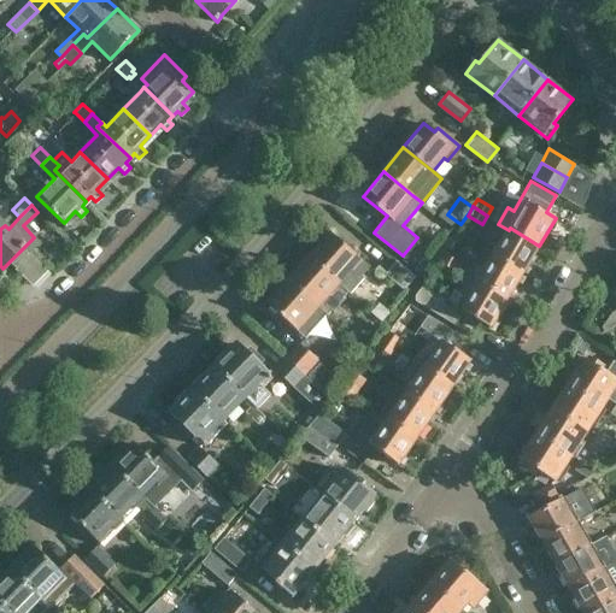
[(0,229),(5,225),(9,229),(19,217),(12,210),(1,222),(0,220),(0,229)]
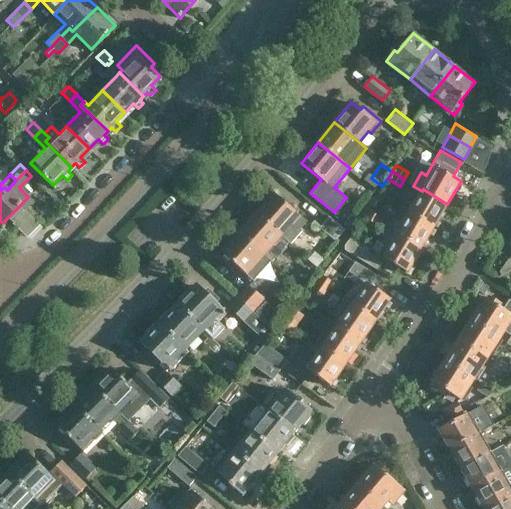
[(411,201),(406,210),(434,226),(447,204),(423,189),(422,191),(415,203),(411,201)]
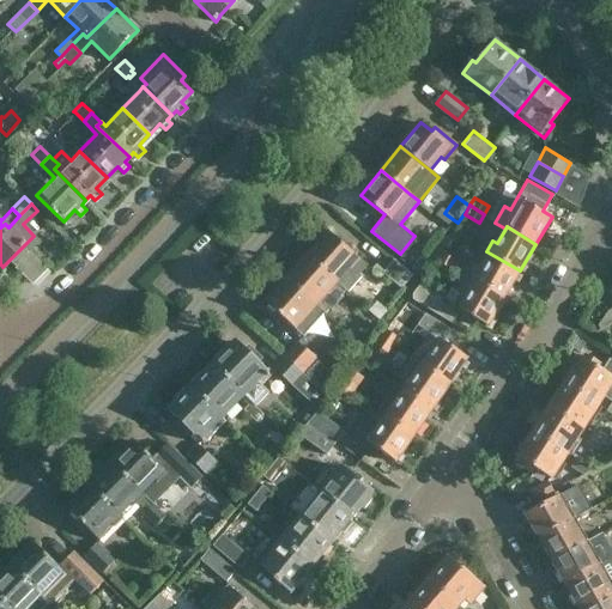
[(329,231),(308,255),(347,290),(359,275),(358,274),(367,265),(329,231)]
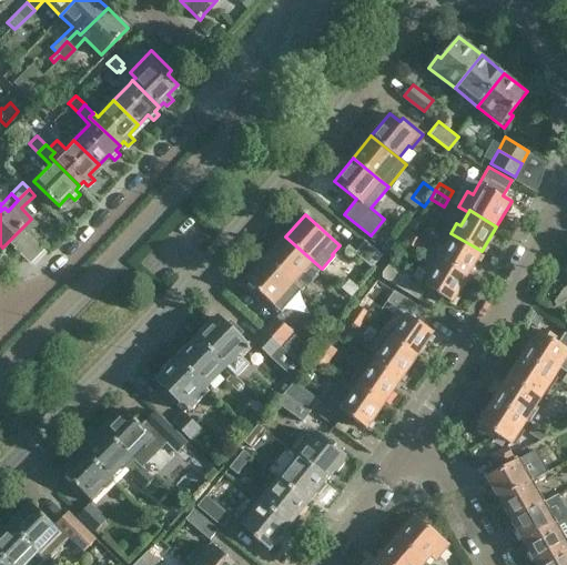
[(22,228),(9,241),(30,262),(43,249),(22,228)]
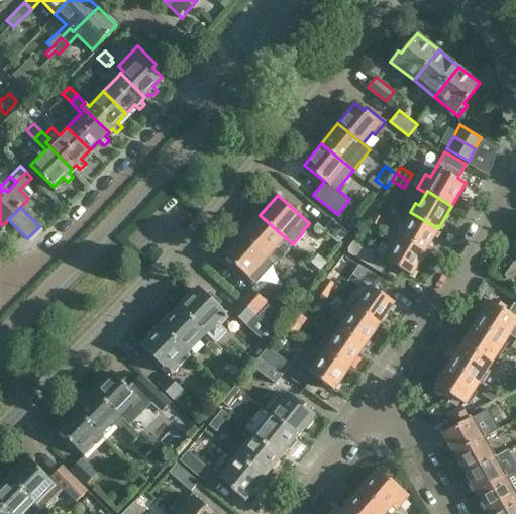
[(384,218),(372,211),(368,219),(379,225),(384,218)]
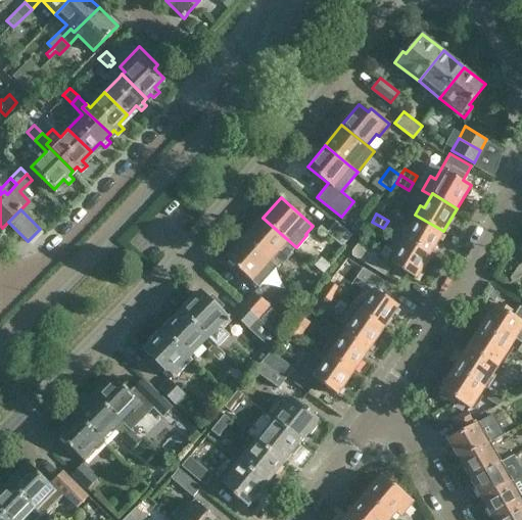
[(404,223),(396,235),(430,254),(443,231),(415,215),(409,225),(413,227),(413,228),(404,223)]
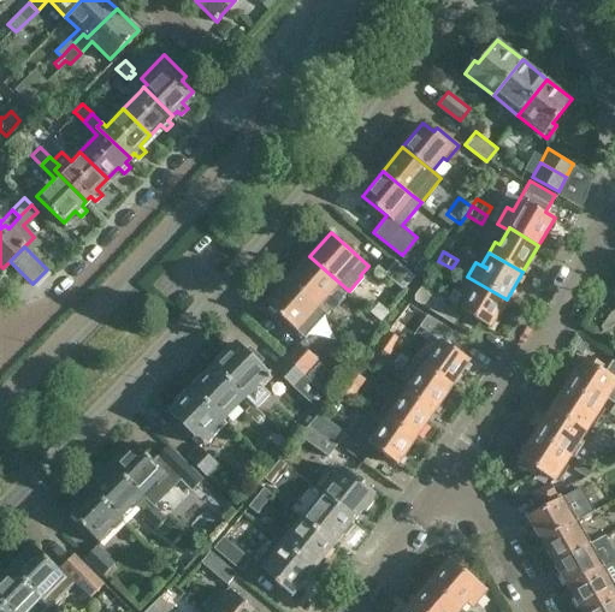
[(309,256),(289,280),(326,313),(330,309),(331,310),(344,296),(342,293),(346,290),(348,292),(349,291),(309,256)]
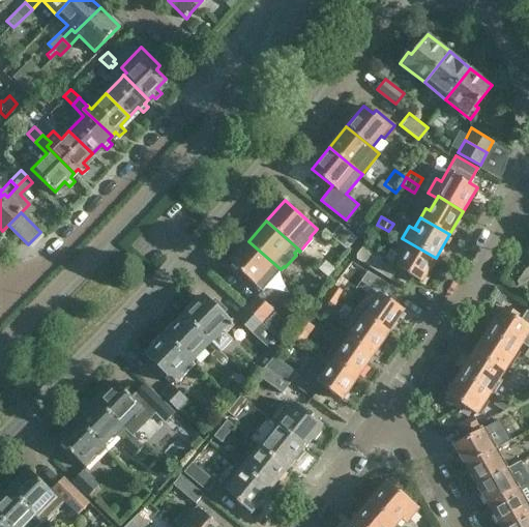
[(356,236),(340,223),(330,234),(347,249),(356,236)]
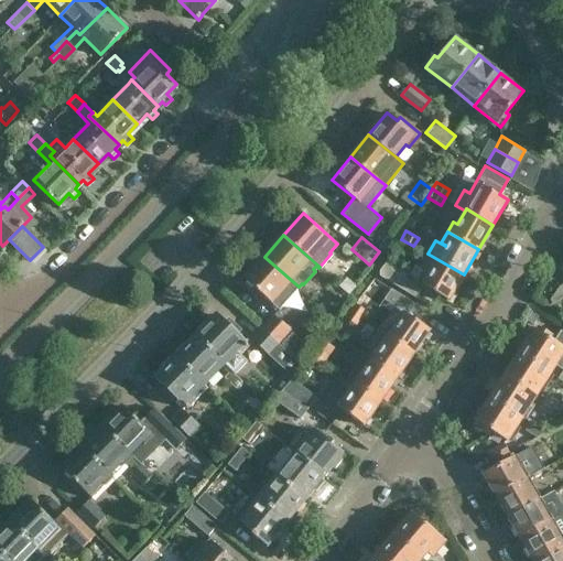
[(379,269),(379,274),(414,295),(421,283),(450,300),(464,274),(428,254),(420,266),(414,262),(408,273),(386,261),(379,269)]
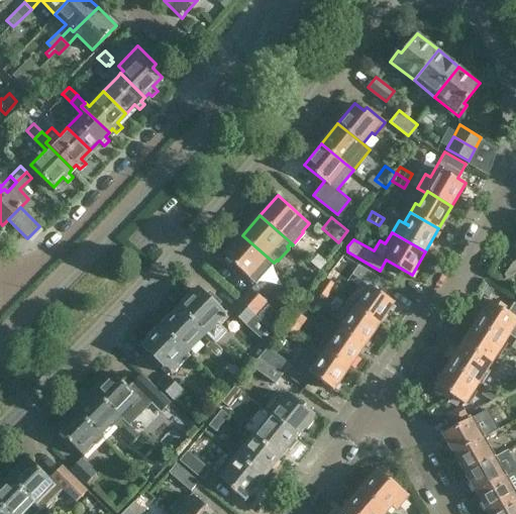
[(274,263),(242,235),(224,255),(256,283),(264,275),(263,275),(274,263)]
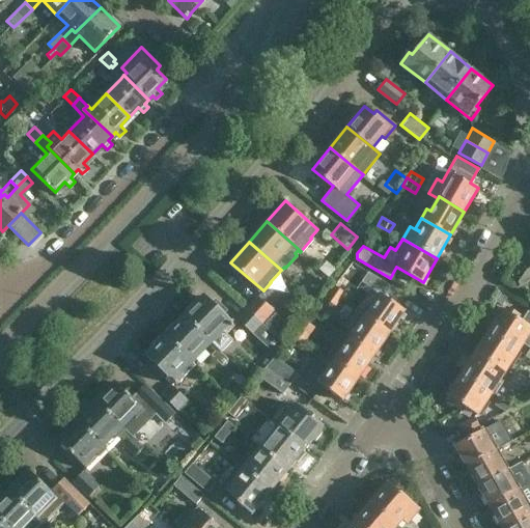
[(335,268),(325,259),(317,268),(328,276),(335,268)]
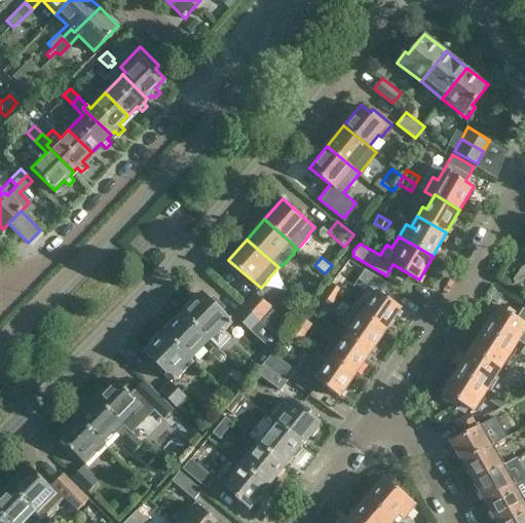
[(524,263),(521,266),(513,278),(515,282),(524,275),(524,263)]
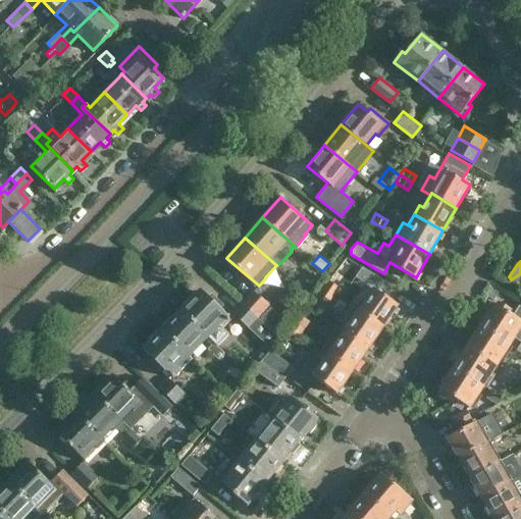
[(367,299),(360,309),(383,325),(399,304),(375,288),(381,278),(362,266),(355,275),(370,287),(363,296),(367,299)]
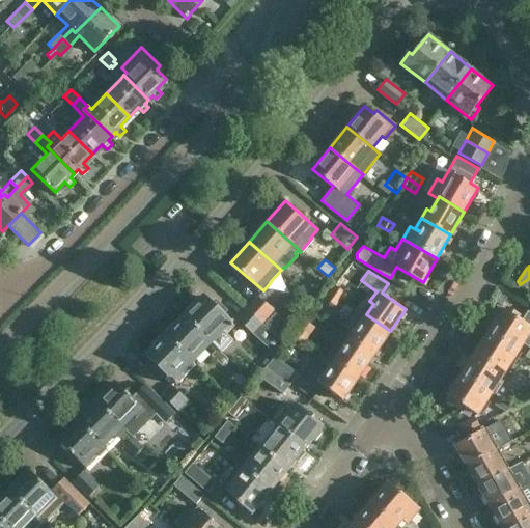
[(333,284),(330,288),(341,297),(344,292),(333,284)]
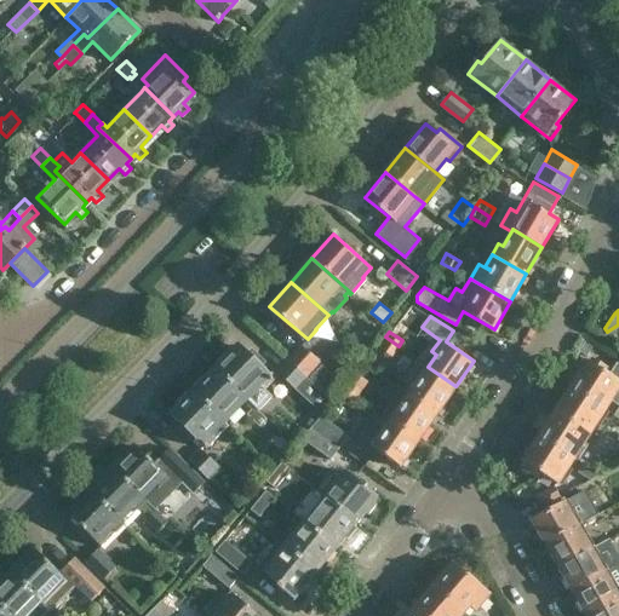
[(399,346),(385,337),(378,347),(391,356),(399,346)]
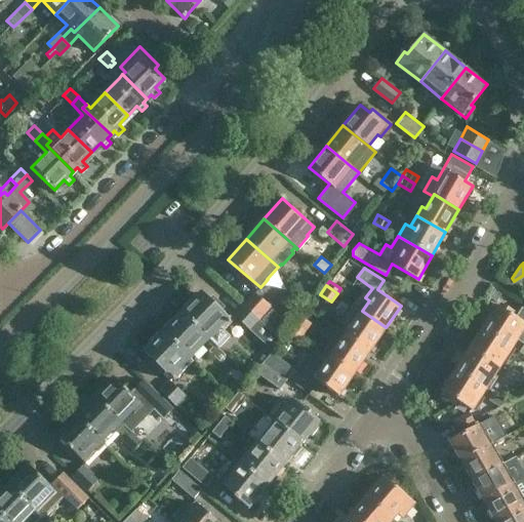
[(183,309),(180,310),(207,335),(217,346),(229,334),(222,328),(230,320),(200,290),(192,299),(190,299),(183,307),(183,309)]
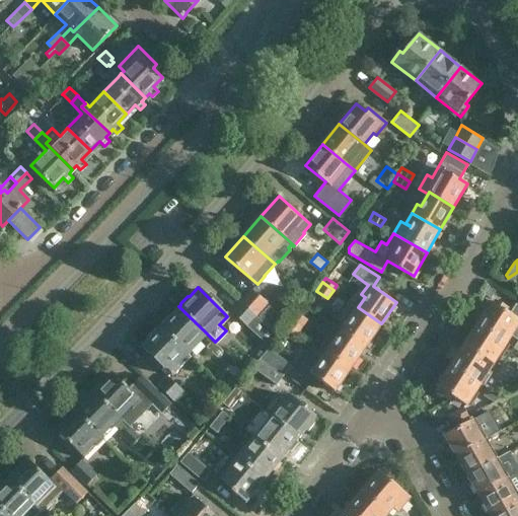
[(251,287),(242,298),(256,313),(267,302),(251,287)]
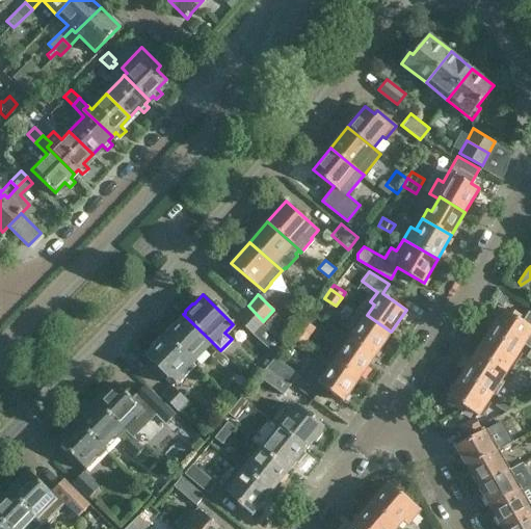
[(495,323),(489,332),(519,350),(523,344),(530,348),(530,313),(528,310),(522,321),(519,319),(521,315),(508,306),(505,311),(503,310),(502,312),(498,313),(494,320),(495,323)]
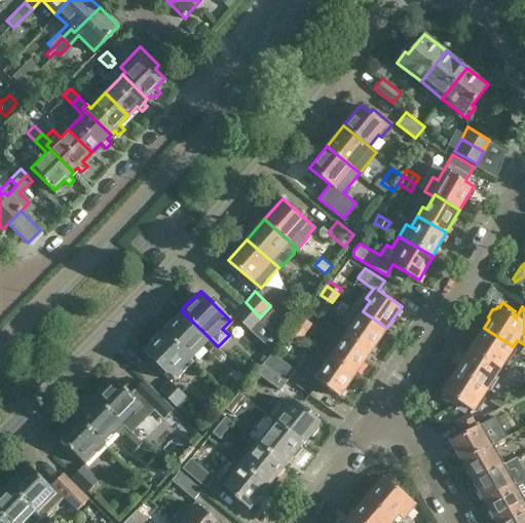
[(234,314),(250,329),(271,349),(279,340),(244,304),(234,314)]
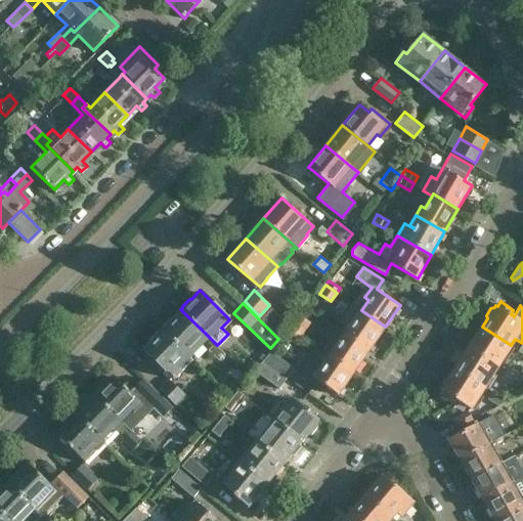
[(348,321),(343,330),(369,348),(385,327),(361,310),(352,304),(343,317),(348,321)]
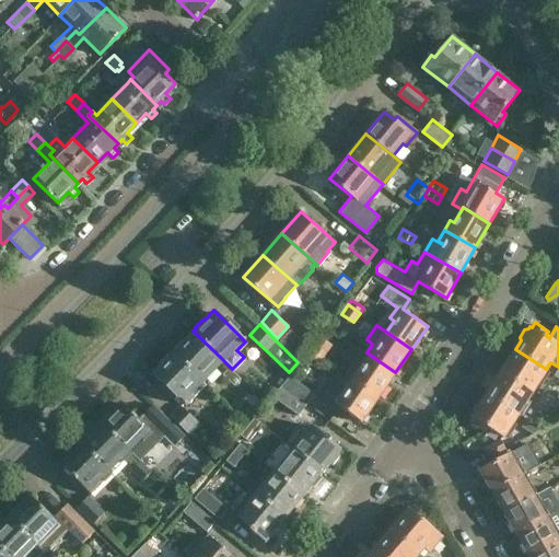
[(181,341),(173,349),(174,351),(173,351),(201,379),(221,358),(193,331),(182,343),(181,341)]
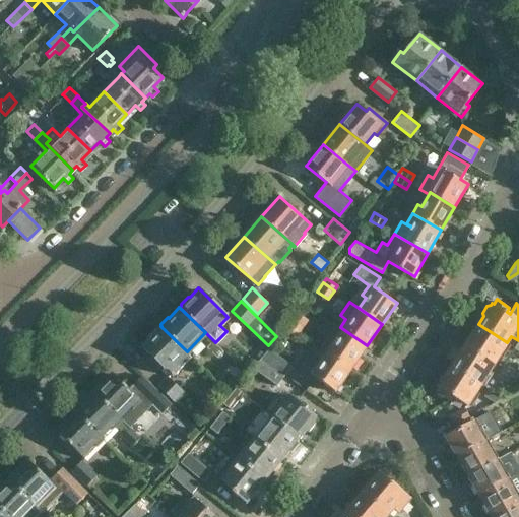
[(297,311),(288,323),(300,331),(308,319),(297,311)]
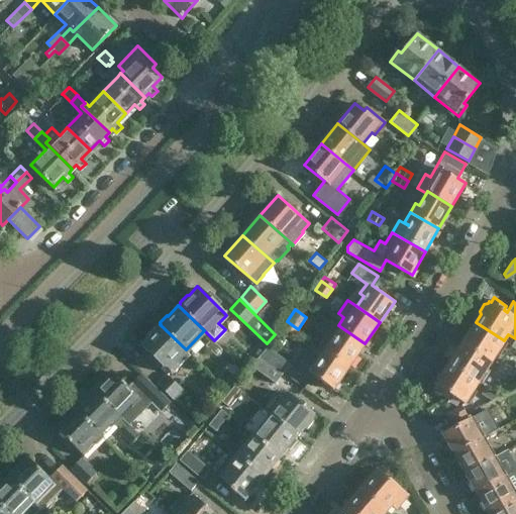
[(298,329),(287,321),(281,329),(292,337),(298,329)]
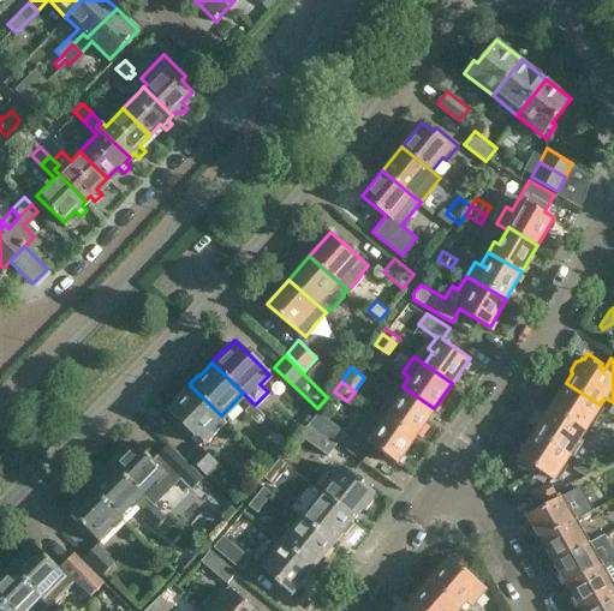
[(556,399),(550,407),(584,429),(600,405),(566,383),(565,385),(560,385),(554,395),(556,399)]
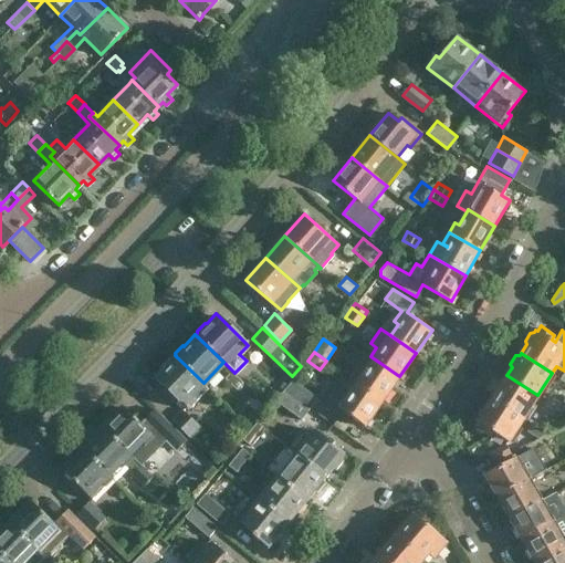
[(161,368),(155,376),(187,407),(196,398),(191,394),(203,383),(175,355),(171,360),(169,358),(161,367),(161,368)]
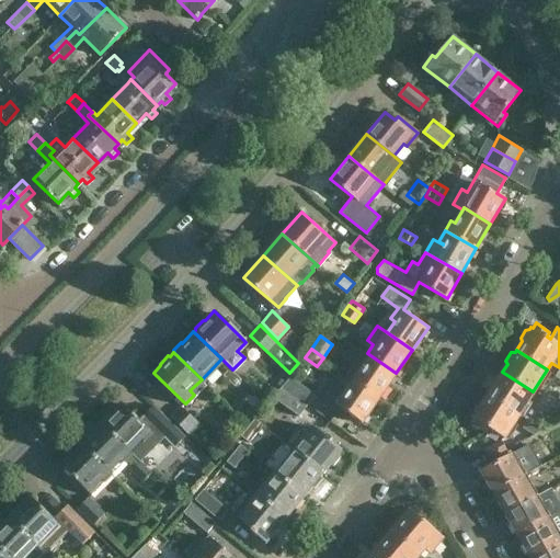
[(354,362),(346,373),(379,397),(396,373),(367,353),(358,364),(363,366),(362,367),(354,362)]
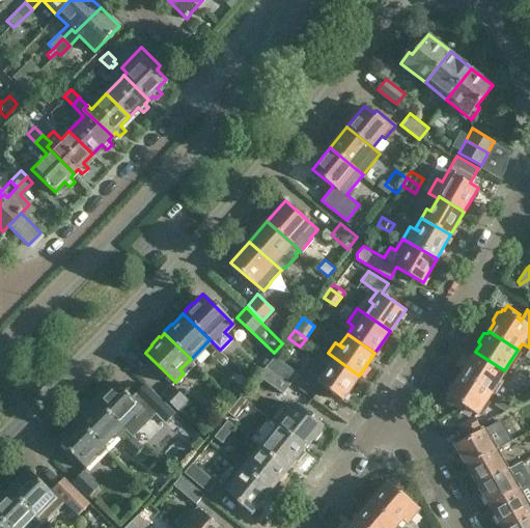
[(227,358),(216,348),(210,354),(221,364),(227,358)]
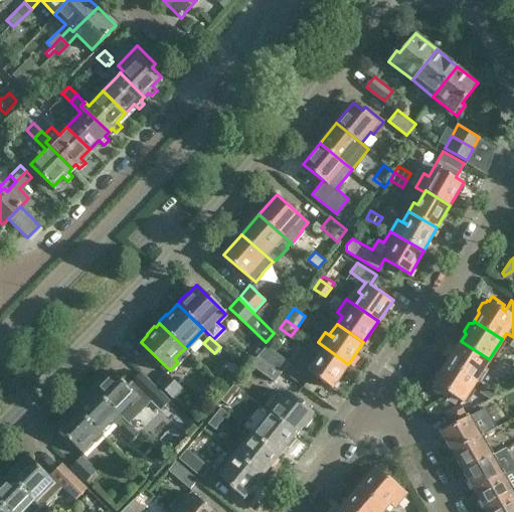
[(452,350),(447,358),(448,362),(476,379),(489,359),(461,341),(456,350),(452,350)]
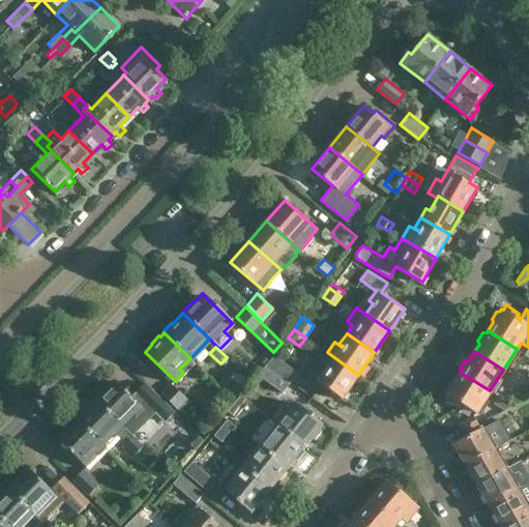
[(317,366),(322,369),(315,378),(343,398),(358,375),(327,352),(317,366)]
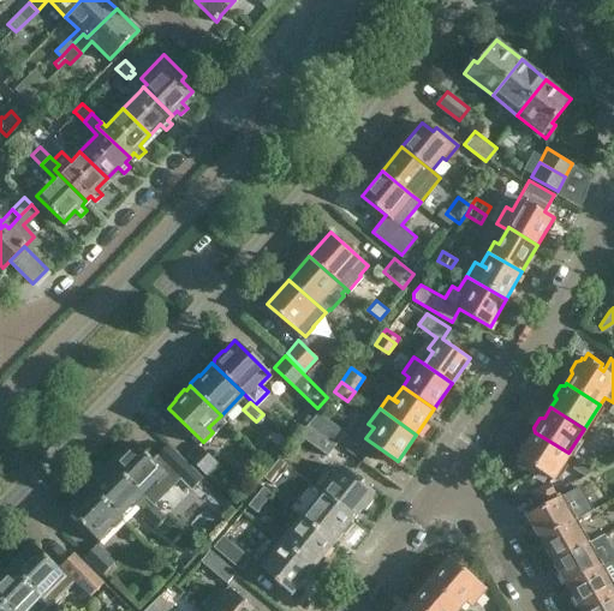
[(317,412),(309,421),(346,447),(353,437),(317,412)]
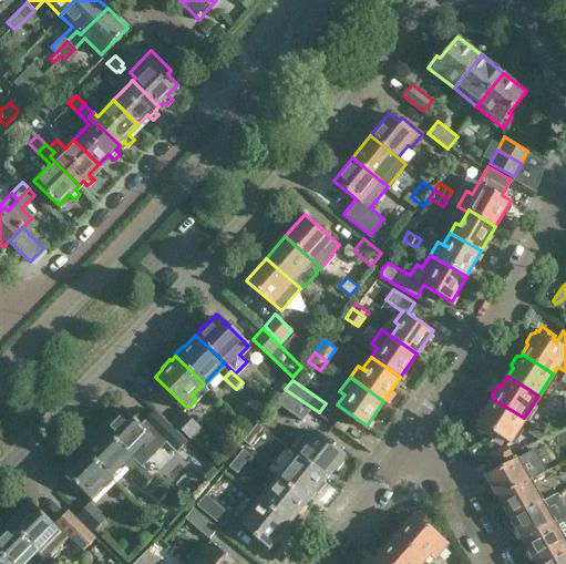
[(285,389),(275,401),(310,426),(319,412),(285,389)]
